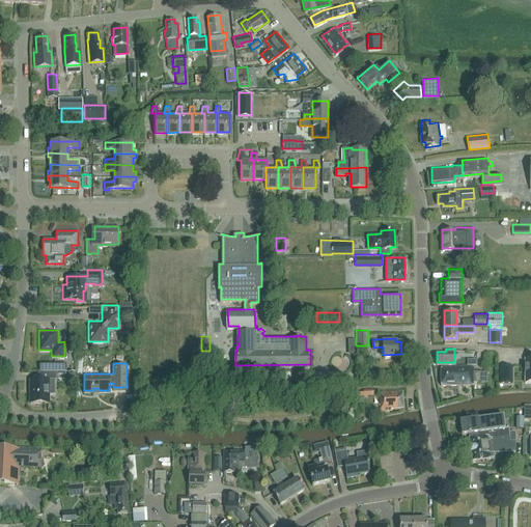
[(500,373),(500,380),(512,380),(512,373),(506,373),(506,363),(500,363),(500,373)]
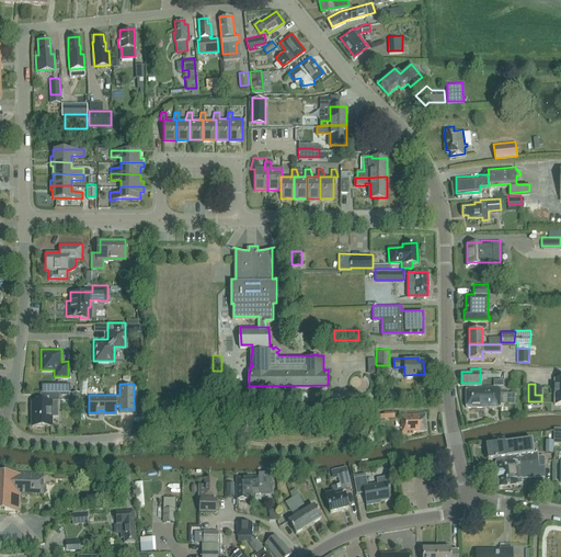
[(499,386),(465,386),(466,405),(499,405),(499,401),(515,401),(515,390),(499,390),(499,386)]
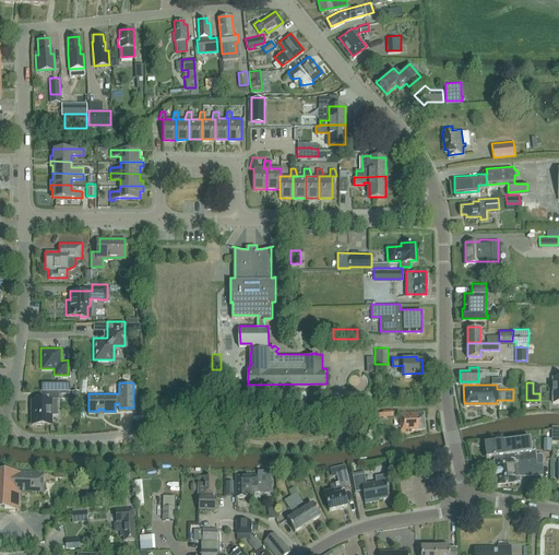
[(39,390),(39,399),(32,399),(32,423),(51,423),(50,399),(58,399),(58,390),(39,390)]
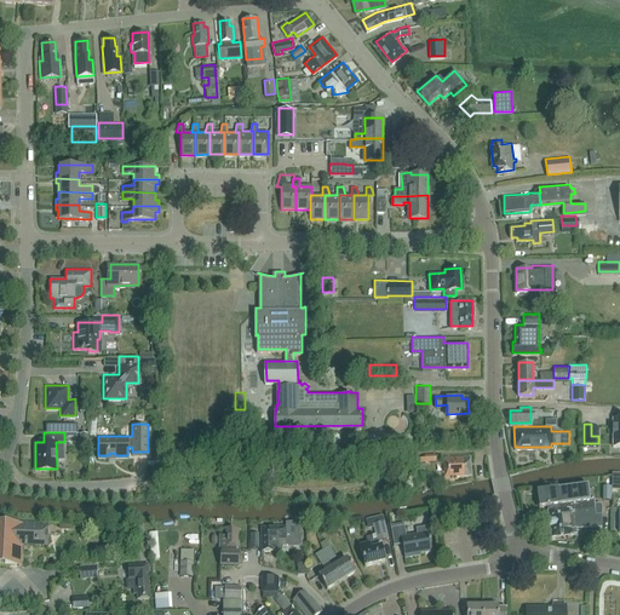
[(443,457),(445,476),(458,476),(458,473),(471,472),(470,454),(443,457)]
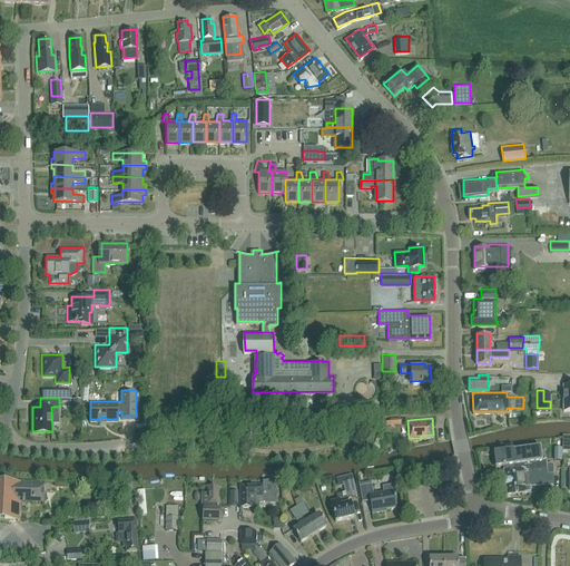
[(494,464),(502,464),(514,461),(512,446),(511,441),(503,441),(504,447),(492,448),(494,464)]
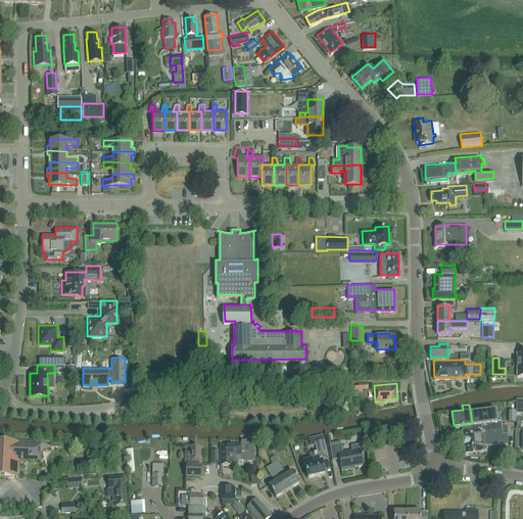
[(494,406),(470,409),(472,423),(480,422),(481,426),(483,425),(484,428),(500,426),(501,426),(500,419),(496,419),(494,406)]
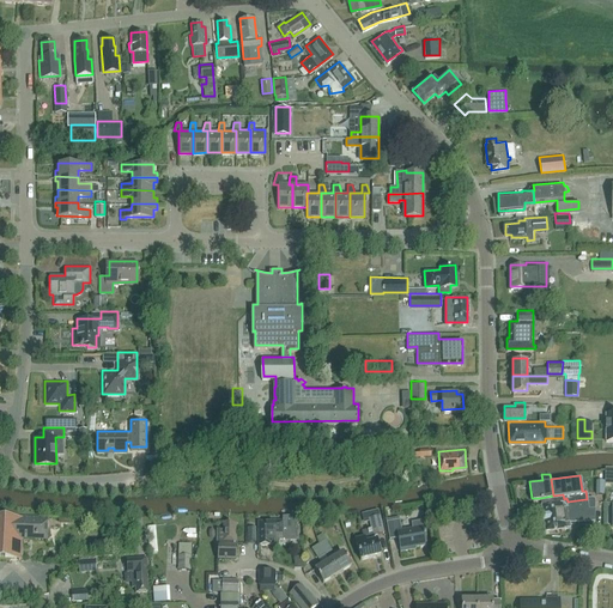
[(553,496),(540,498),(544,528),(569,524),(569,520),(594,517),(594,505),(588,506),(587,499),(586,499),(568,502),(566,498),(564,499),(563,494),(553,496)]
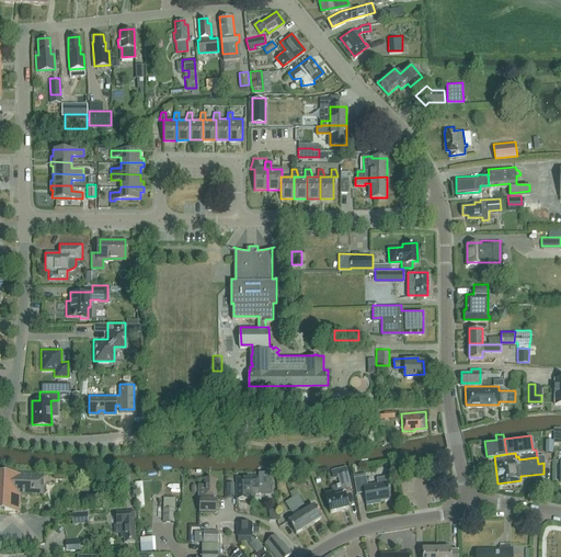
[(346,464),(336,466),(340,480),(331,482),(332,488),(324,490),(330,509),(347,504),(344,491),(342,491),(341,487),(351,485),(346,464)]
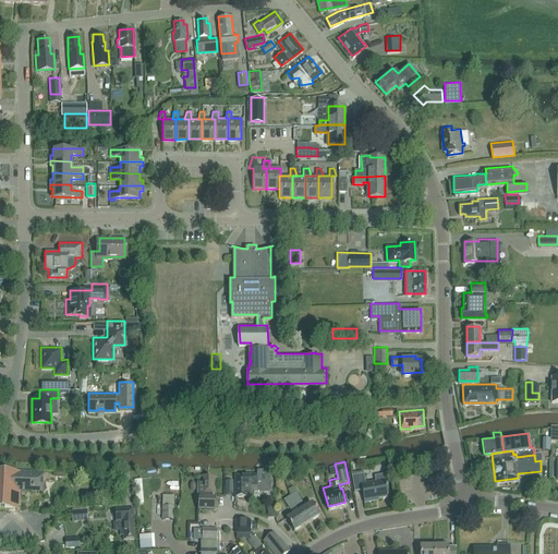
[(19,469),(0,467),(0,505),(19,507),(20,488),(41,489),(43,468),(19,467),(19,469)]
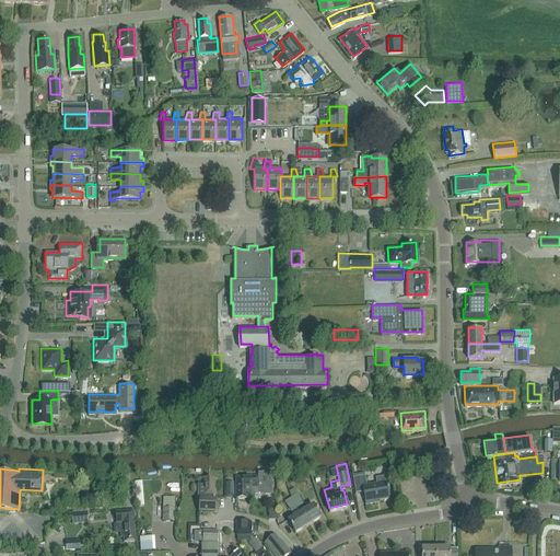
[(376,479),(366,482),(364,470),(352,472),(356,489),(363,488),(365,500),(374,499),(374,498),(389,495),(385,472),(375,474),(376,479)]
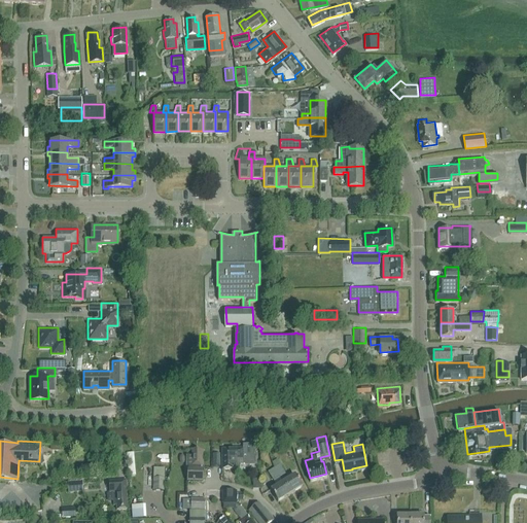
[(222,464),(232,465),(232,464),(237,464),(237,456),(244,456),(244,445),(222,445),(222,464)]
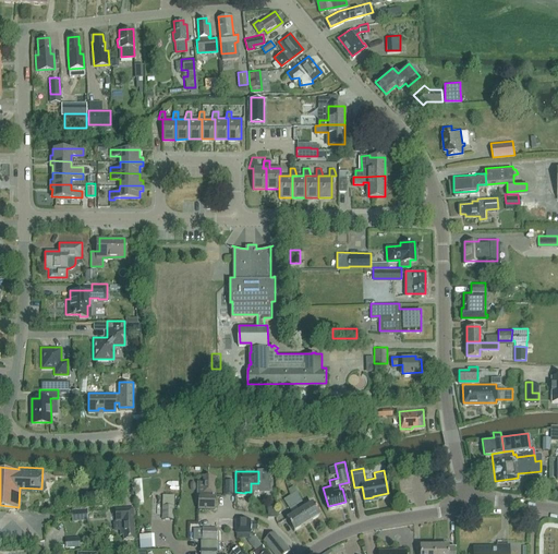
[(215,473),(204,473),(204,490),(208,490),(208,494),(198,494),(198,506),(215,506),(215,495),(213,495),(213,491),(215,491),(215,473)]
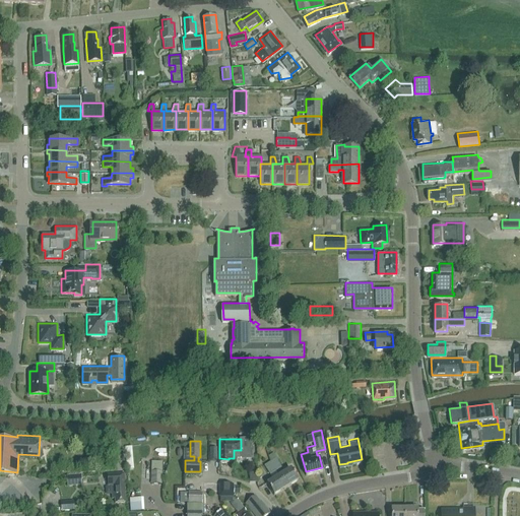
[(270,458),(275,468),(281,464),(276,455),(275,455),(270,458)]
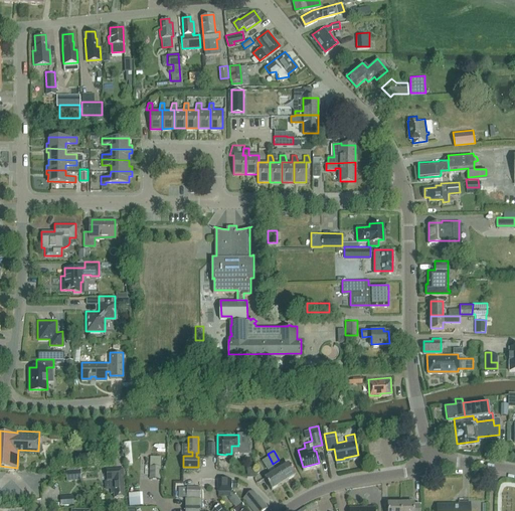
[(160,476),(160,453),(150,453),(149,476),(160,476)]
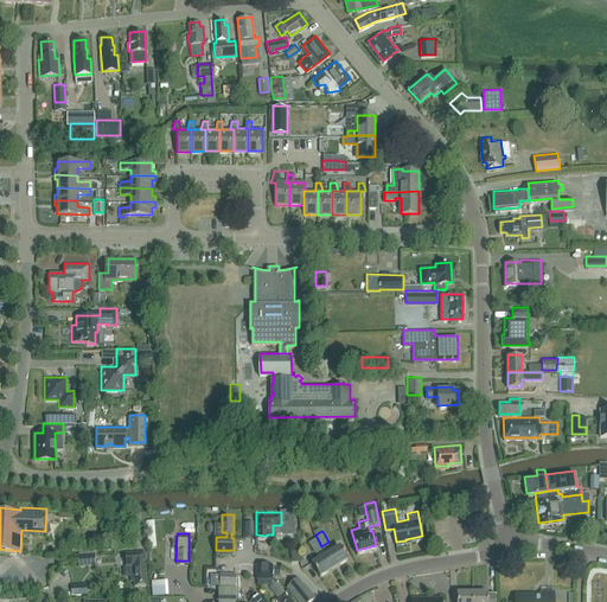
[(315,535),(311,538),(308,539),(315,550),(321,546),(315,535)]
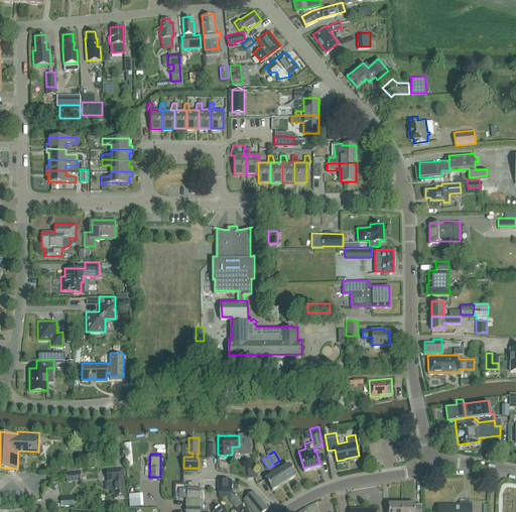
[(276,469),(283,480),(295,473),(288,462),(276,469)]
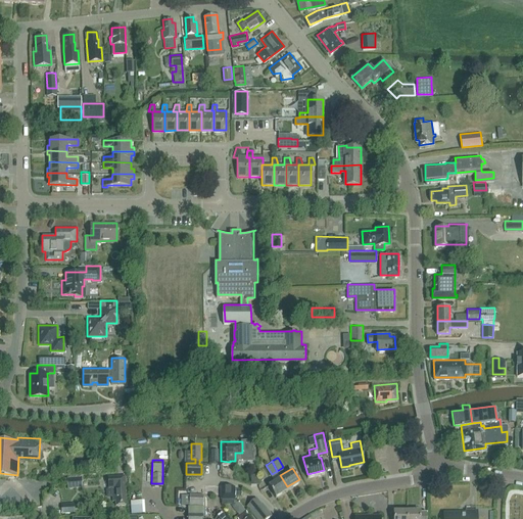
[(275,494),(287,486),(280,475),(277,471),(272,474),(275,479),(268,483),(275,494)]
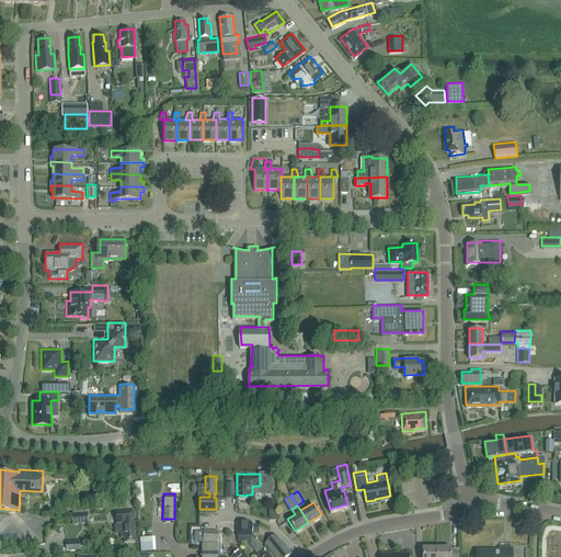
[(135,508),(116,508),(116,520),(121,520),(122,534),(124,534),(124,538),(134,537),(133,519),(135,519),(135,508)]
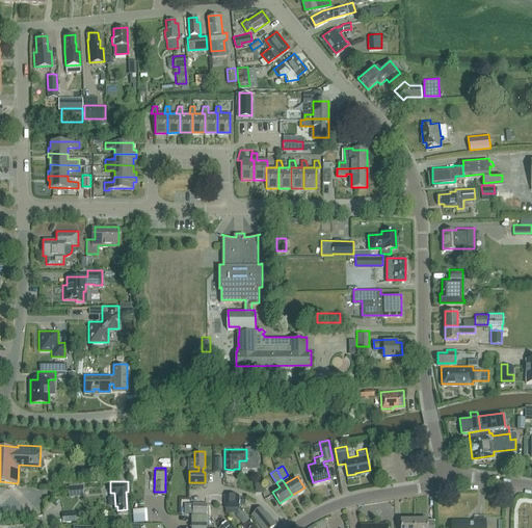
[(82,482),(68,483),(69,495),(83,494),(82,482)]
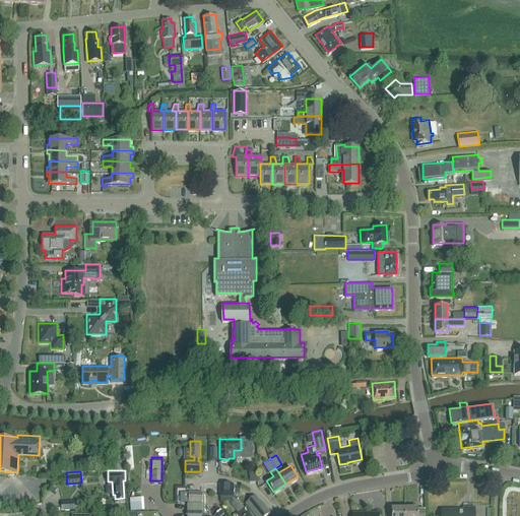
[(219,481),(219,494),(233,494),(233,481),(219,481)]
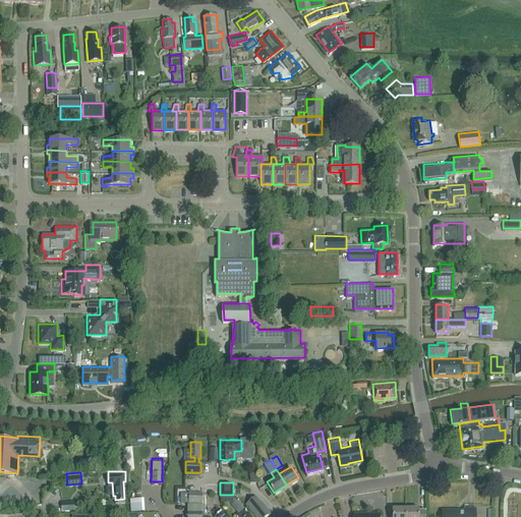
[(179,491),(179,501),(201,501),(201,490),(179,491)]
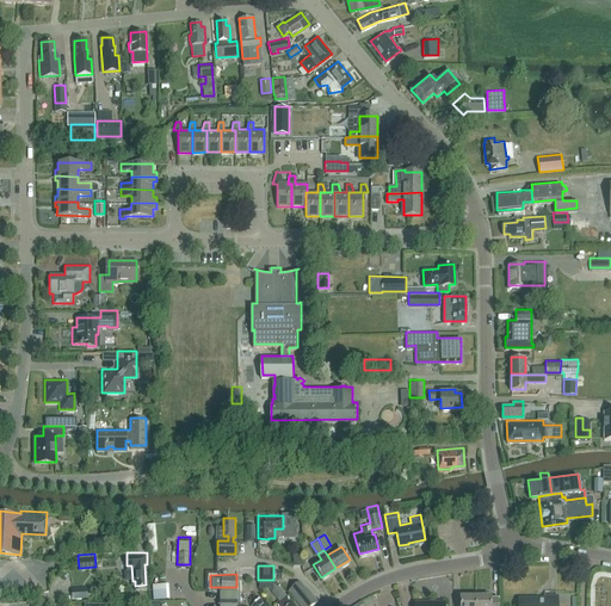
[(153,581),(154,595),(170,595),(170,580),(153,581)]
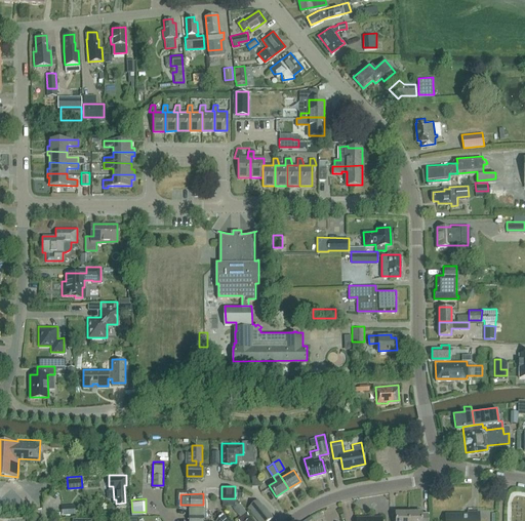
[(255,498),(247,505),(252,511),(259,520),(261,518),(264,520),(272,514),(263,503),(260,505),(255,498)]
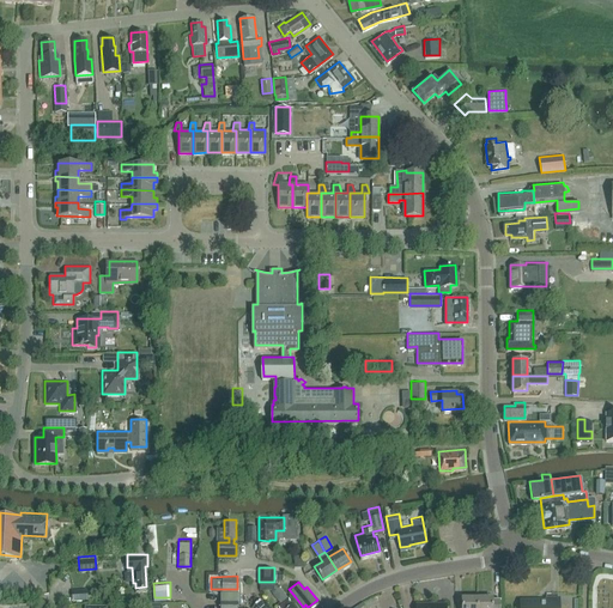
[(279,584),(272,589),(279,599),(275,601),(279,606),(278,607),(279,607),(296,607),(289,599),(290,597),(279,584)]
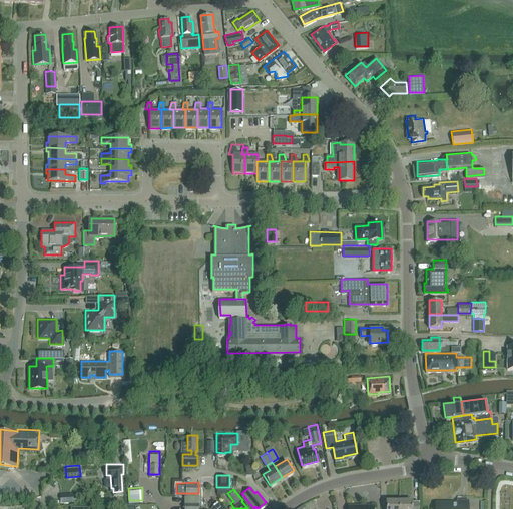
[(457,500),(435,500),(435,508),(467,508),(467,497),(457,498),(457,500)]
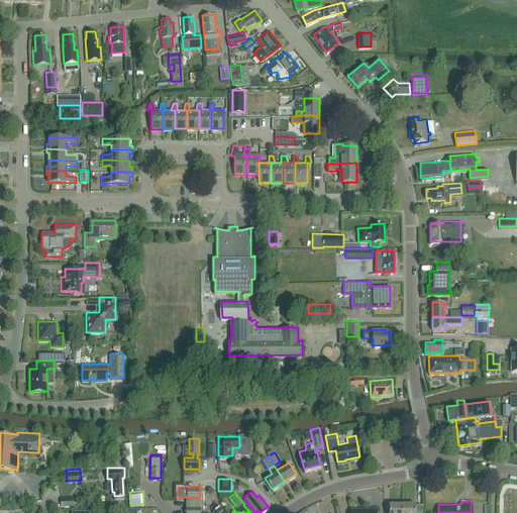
[(402,512),(402,503),(389,503),(389,512),(402,512)]
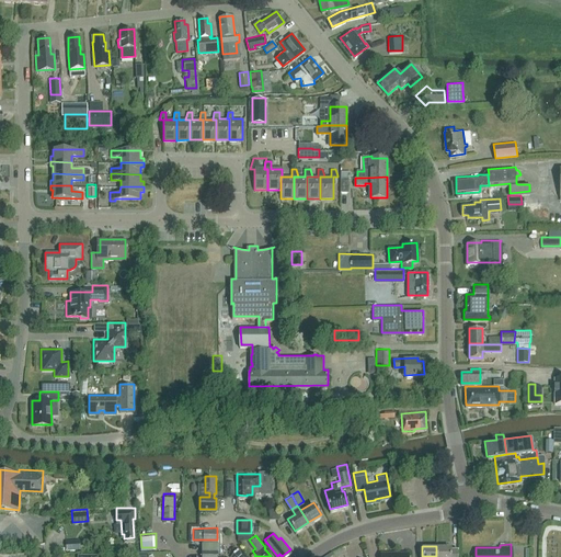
[(450,546),(436,546),(436,556),(456,556),(457,556),(456,549),(450,549),(450,547),(450,546)]
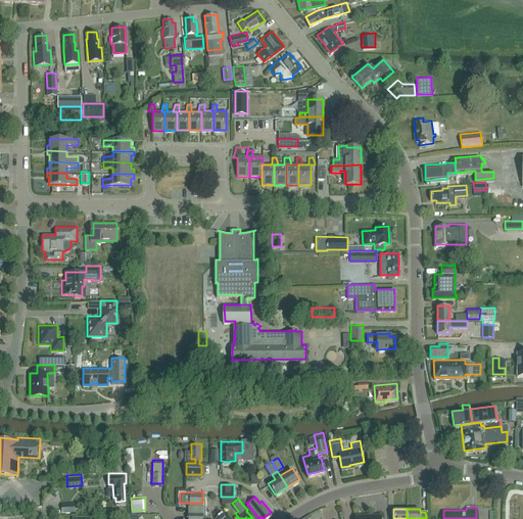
[(216,517),(217,518),(231,518),(224,510),(216,517)]
